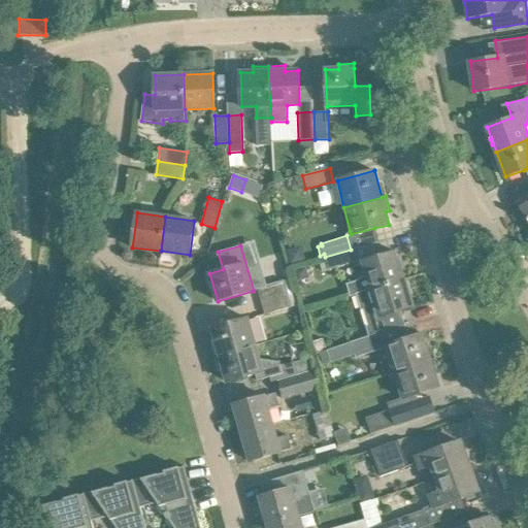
[(354,263),(351,250),(325,257),(326,262),(320,264),(322,272),(354,263)]
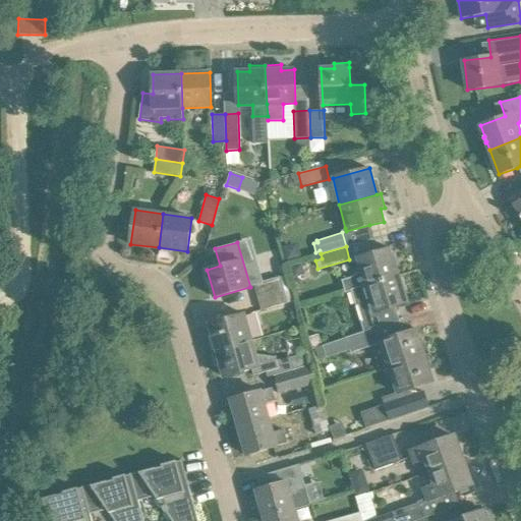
[(350,278),(342,280),(346,292),(352,291),(352,290),(399,276),(391,248),(356,258),(361,273),(350,278)]
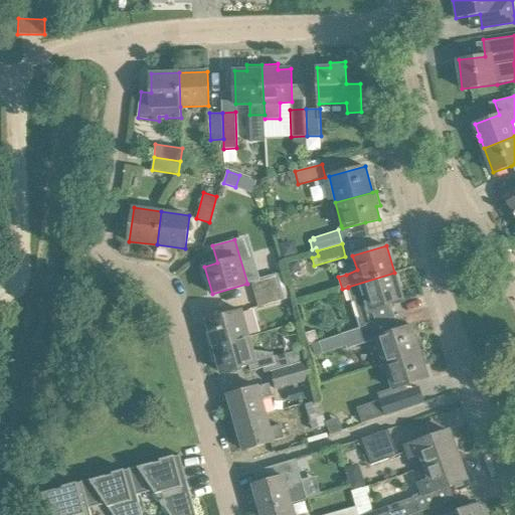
[(348,287),(348,288),(352,302),(354,302),(359,318),(357,319),(359,328),(395,317),(391,303),(402,300),(394,273),(348,287)]
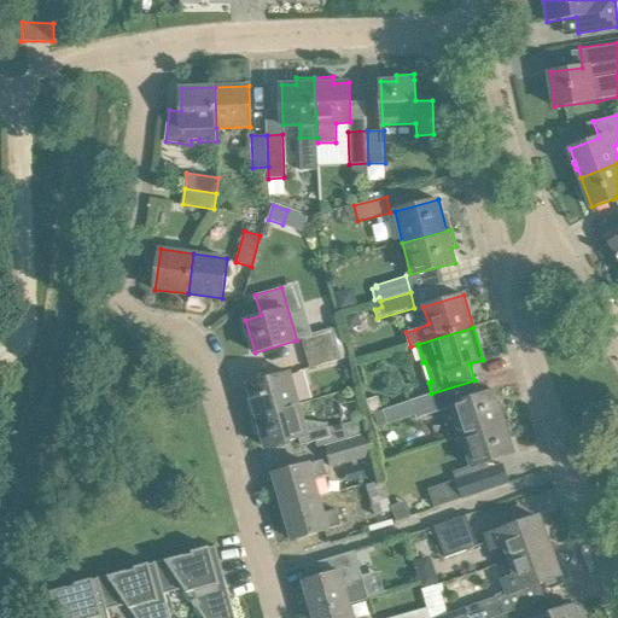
[(302,337),(305,353),(338,343),(333,328),(302,337)]
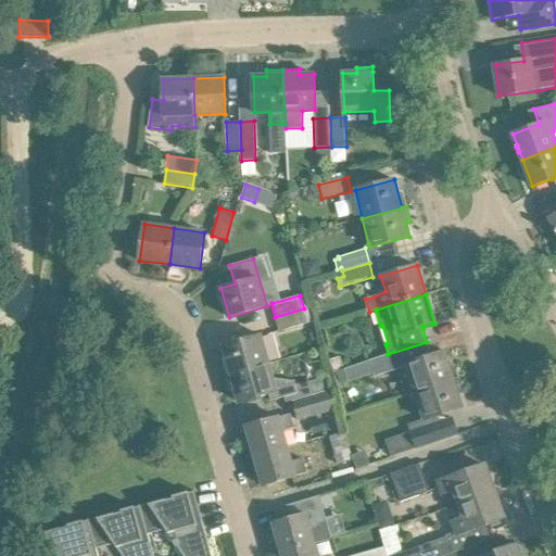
[(304,308),(275,317),(279,331),(307,323),(304,308)]
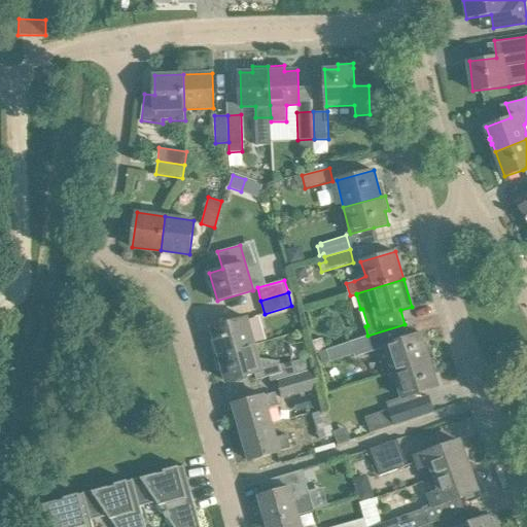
[(212,327),(219,354),(257,344),(249,317),(212,327)]
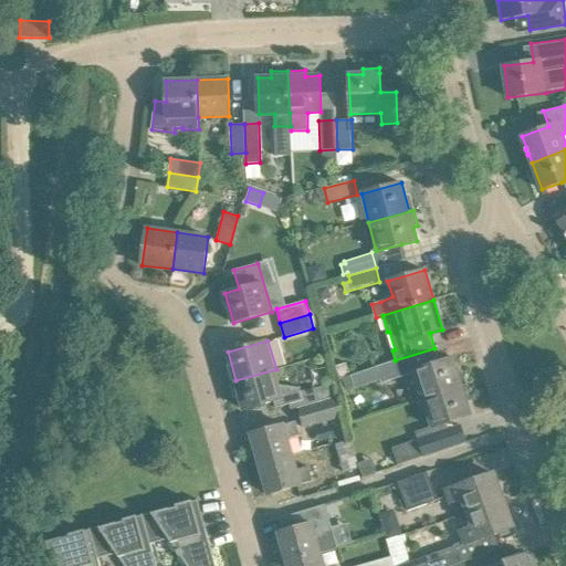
[(350,376),(355,388),(409,371),(405,358),(375,367),(350,376)]
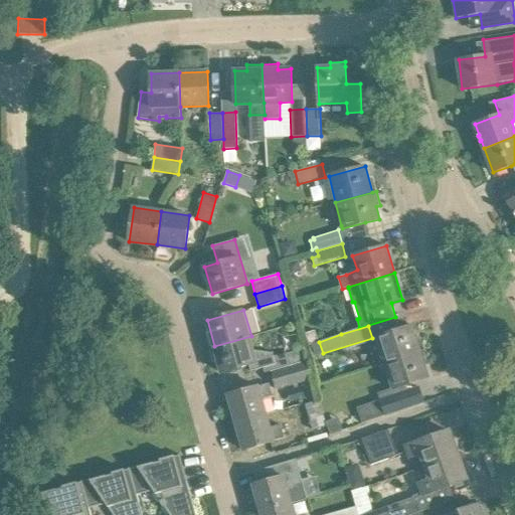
[(399,330),(376,337),(385,363),(419,351),(424,349),(419,336),(415,338),(411,326),(399,330)]
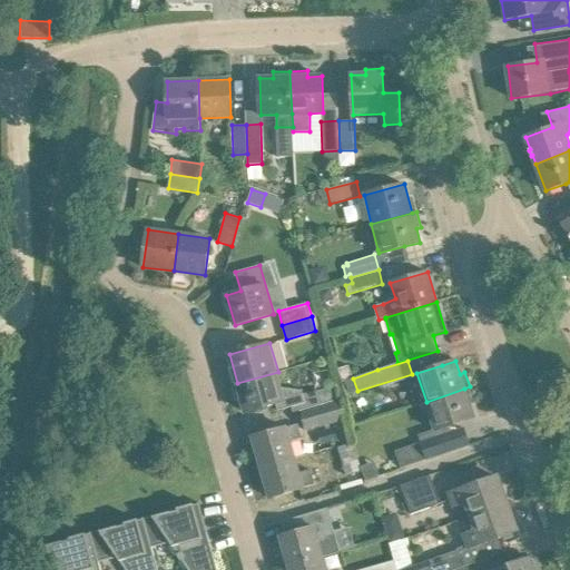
[(349,380),(352,379),(349,365),(338,369),(343,382),(349,380)]
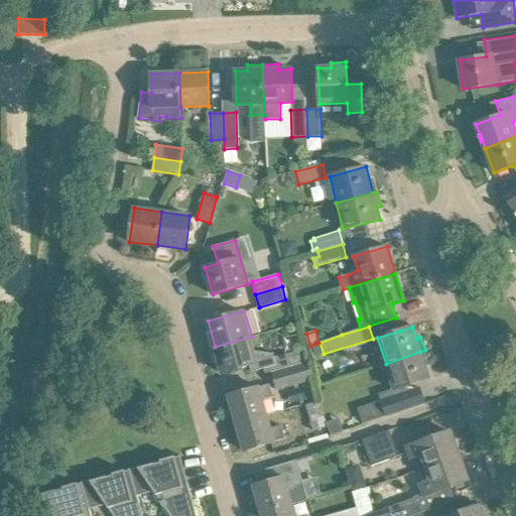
[(271,372),(271,373),(291,367),(291,365),(287,353),(274,357),(273,354),(256,351),(252,337),(215,347),(222,373),(250,366),(252,372),(264,368),(265,374),(271,372)]
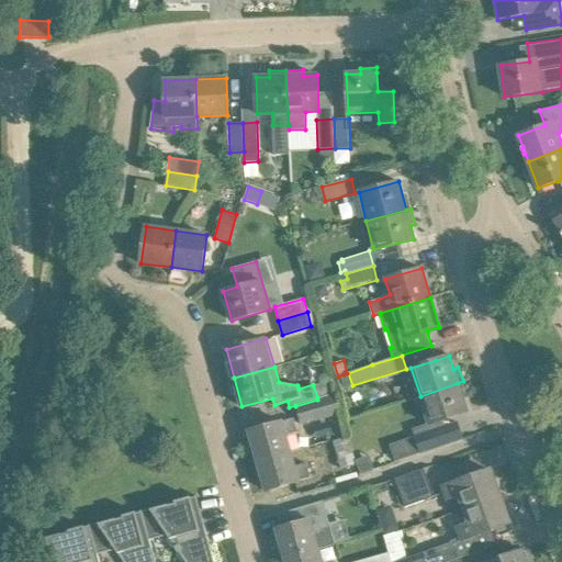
[(430,425),(412,430),(419,456),(463,440),(458,424),(450,426),(448,418),(468,412),(458,383),(420,396),(430,425)]
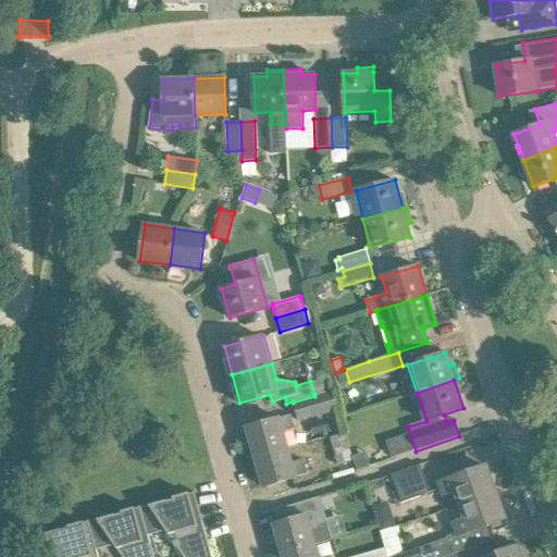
[(314,396),(293,403),(297,418),(337,407),(333,390),(314,394),(314,396)]
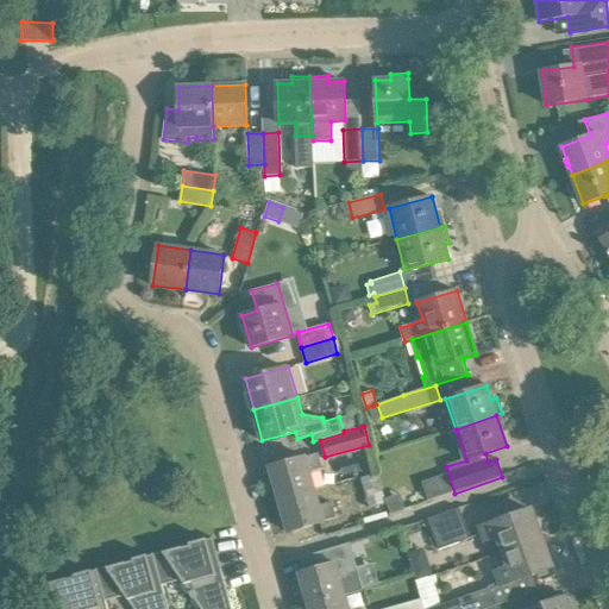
[(270,468),(280,500),(314,489),(311,473),(324,470),(319,454),(306,458),(306,457),(270,468)]
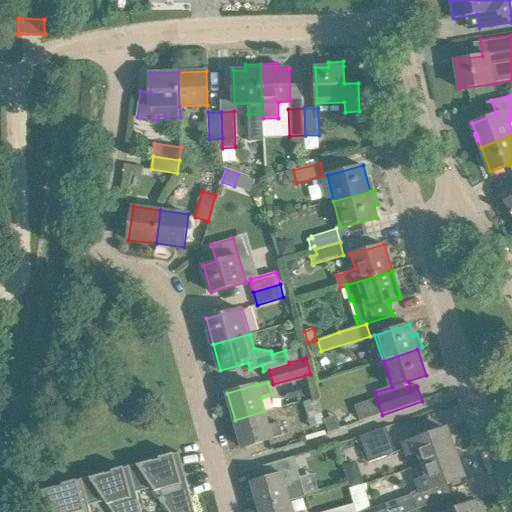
[(304,401),(310,427),(325,423),(318,397),(304,401)]
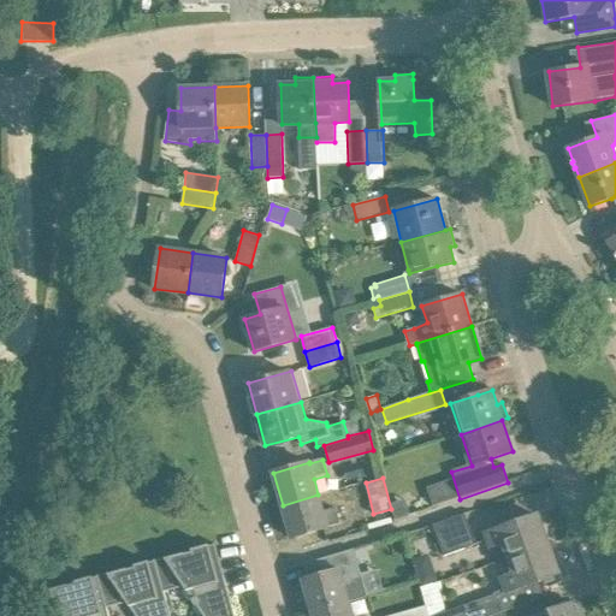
[(318,495),(283,505),(291,538),(341,523),(337,508),(323,511),(318,495)]
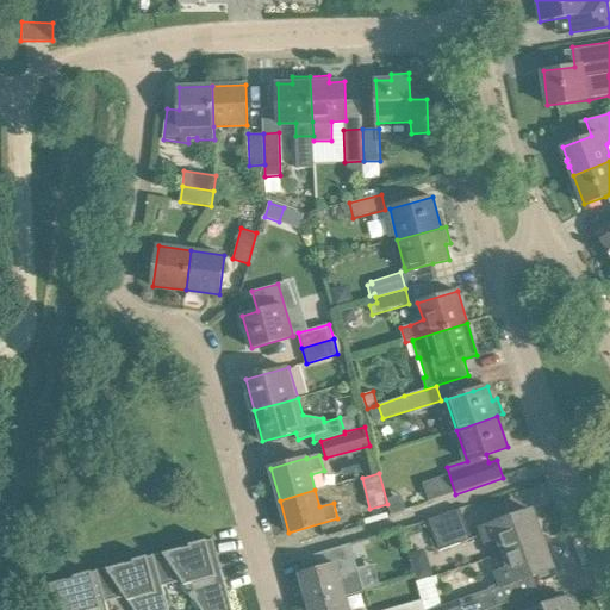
[(429,518),(434,533),(435,536),(429,539),(433,547),(439,546),(440,549),(472,539),(460,508),(429,518)]
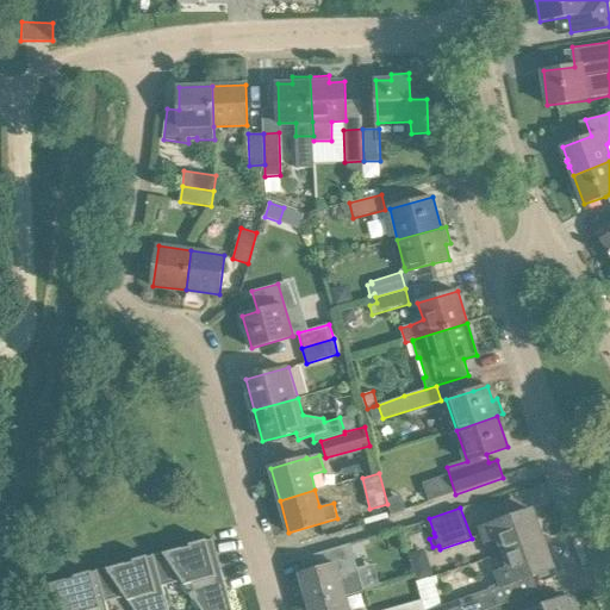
[(502,553),(542,539),(531,510),(481,528),(487,543),(497,540),(502,553)]
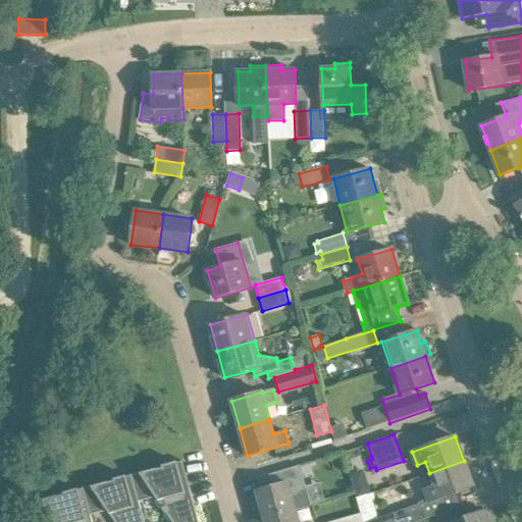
[(181,460),(132,474),(140,502),(156,497),(163,508),(162,509),(165,514),(166,513),(172,521),(171,521),(199,521),(195,508),(181,460)]
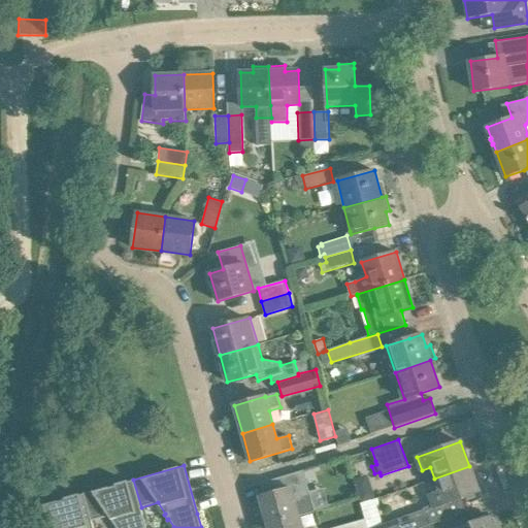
[(383,524),(370,527),(421,527),(432,524),(443,520),(463,513),(458,499),(479,491),(469,466),(434,479),(438,491),(428,494),(432,505),(424,507),(424,509),(383,524)]
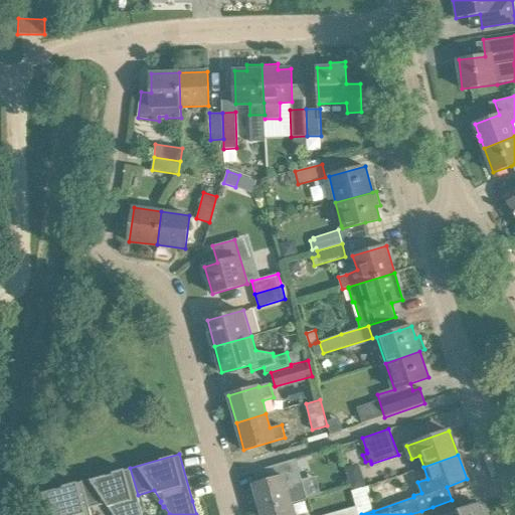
[(90,479),(81,481),(89,508),(106,503),(113,514),(142,514),(138,495),(130,468),(90,479)]
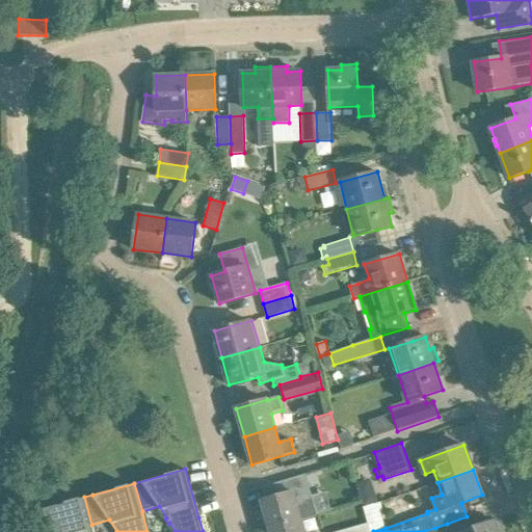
[(262,501),(270,529),(301,520),(317,514),(313,499),(308,501),(304,488),(262,501)]
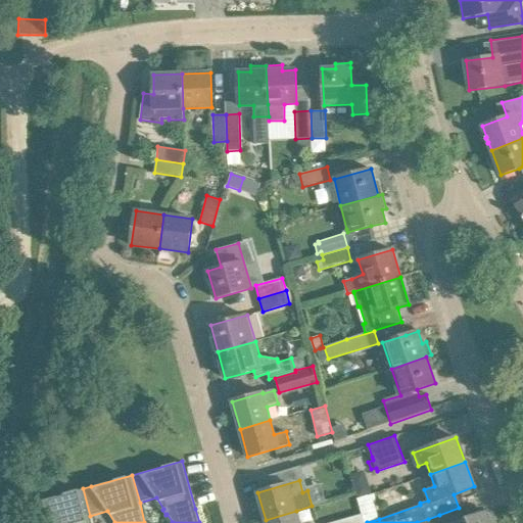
[(31,503),(36,522),(92,522),(90,516),(83,489),(82,489),(79,490),(78,489),(31,503)]
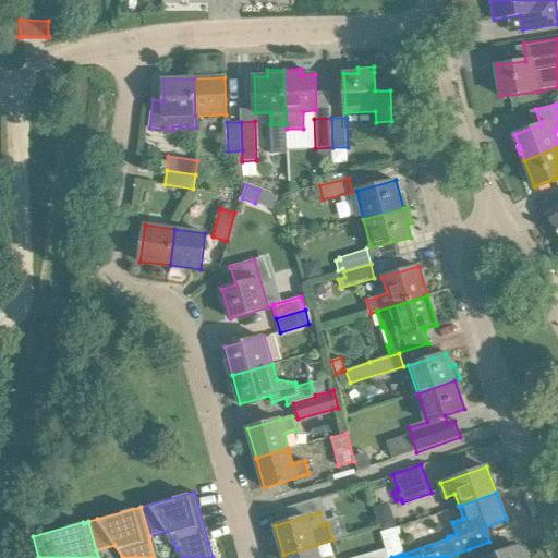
[(319,557),(316,545),(283,555),(283,557),(332,557),(330,557),(319,557)]
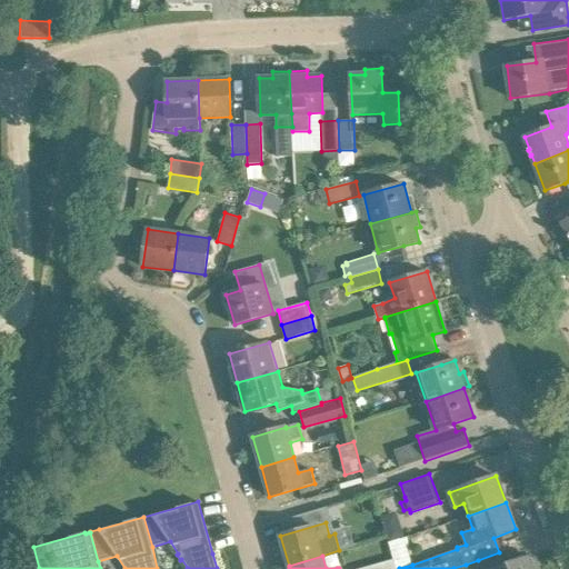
[(539,568),(535,557),(530,559),(529,557),(497,568),(539,568)]
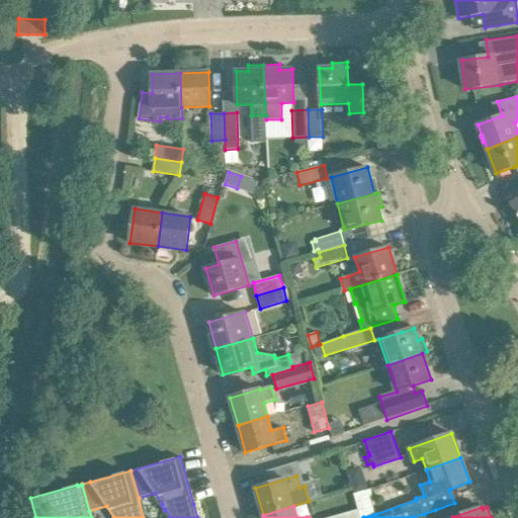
[(360,517),(358,509),(329,517),(360,517)]
